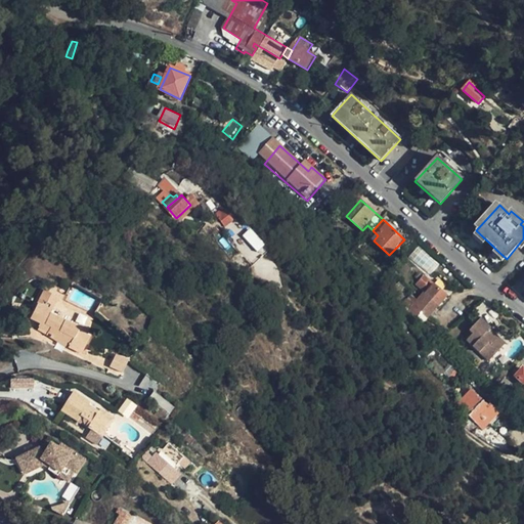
[(251,228),(244,235),(259,250),(265,244),(251,228)]
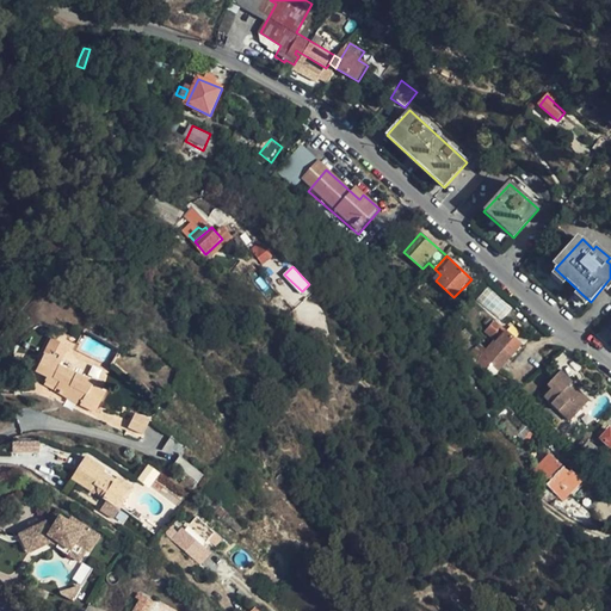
[(488,329),(495,321),(491,316),(483,323),(488,329)]
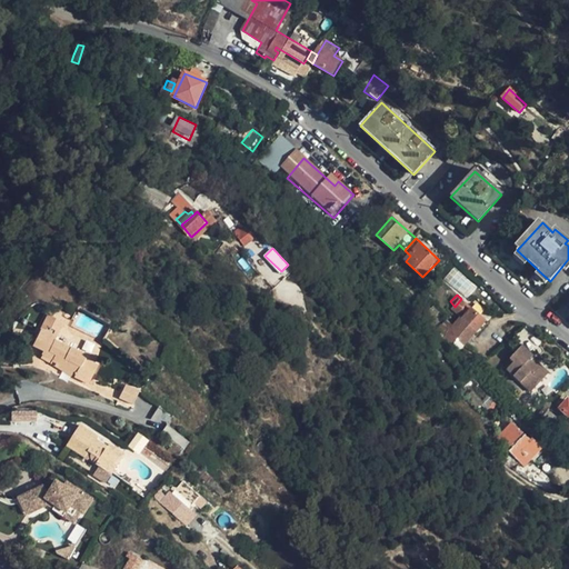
[(466,346),(476,336),(488,322),(475,310),(465,301),(455,310),(466,320),(462,323),(459,327),(457,329),(452,333),(466,346)]
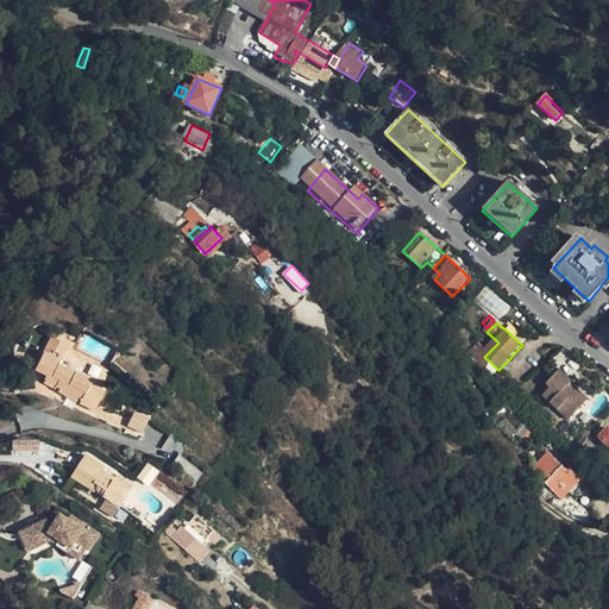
[(51,387),(83,405),(87,400),(90,402),(99,385),(51,362),(60,345),(43,336),(26,368),(41,376),(39,378),(52,384),(51,387)]
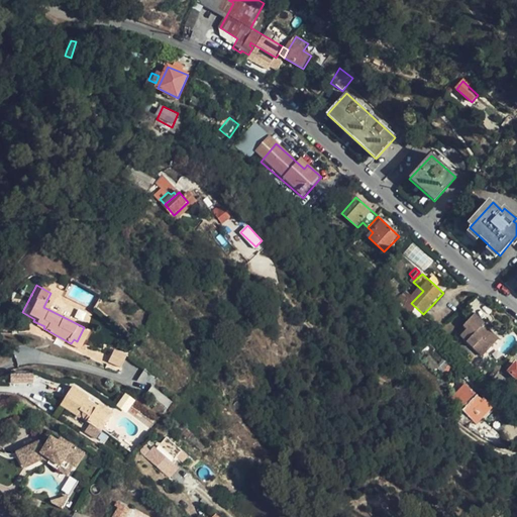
[(505,336),(479,313),(468,325),(470,327),(461,335),(487,356),(505,336)]
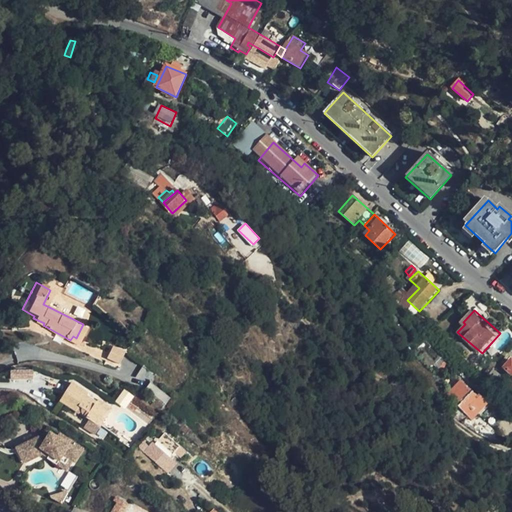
[(113,345),(108,358),(121,363),(126,350),(113,345)]
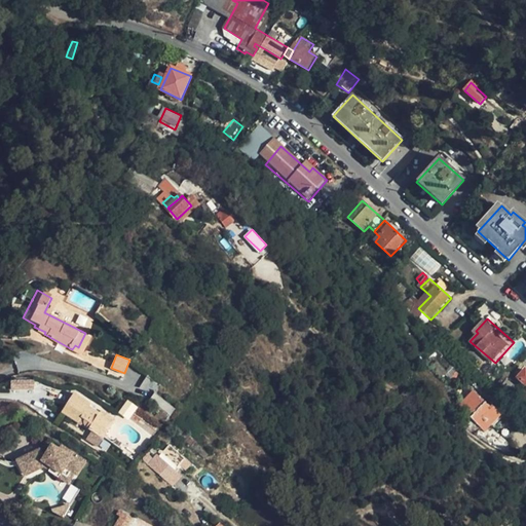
[(462,376),(452,365),(443,374),(454,384),(462,376)]
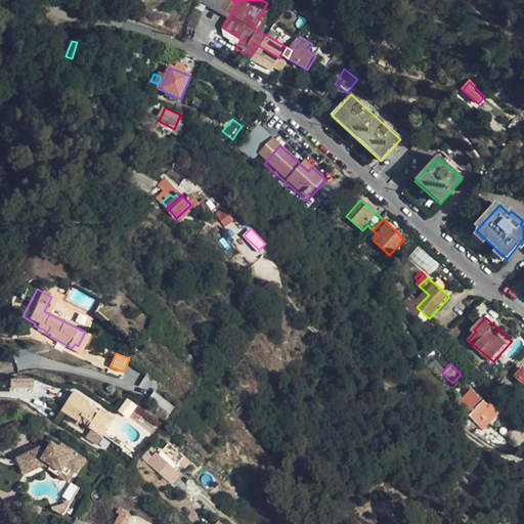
[(34,388),(34,378),(11,378),(11,388),(34,388)]
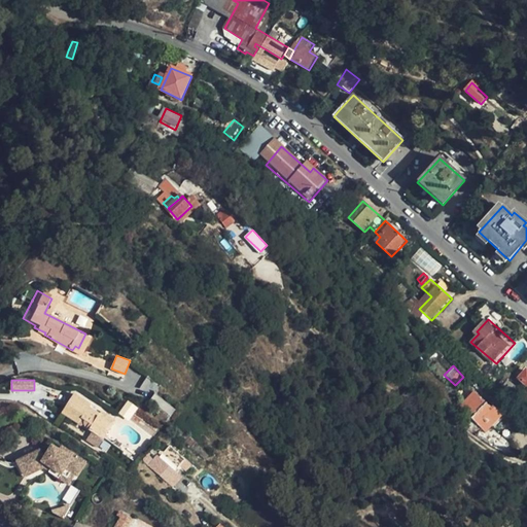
[(93,402),(95,400),(76,386),(63,405),(79,418),(83,414),(85,415),(86,423),(104,436),(116,421),(93,402)]
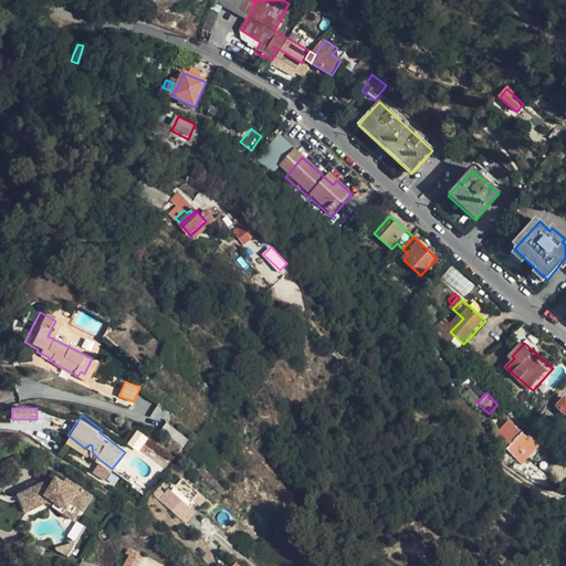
[(523,465),(542,448),(532,438),(528,440),(511,422),(500,433),(512,446),(509,450),(523,465)]
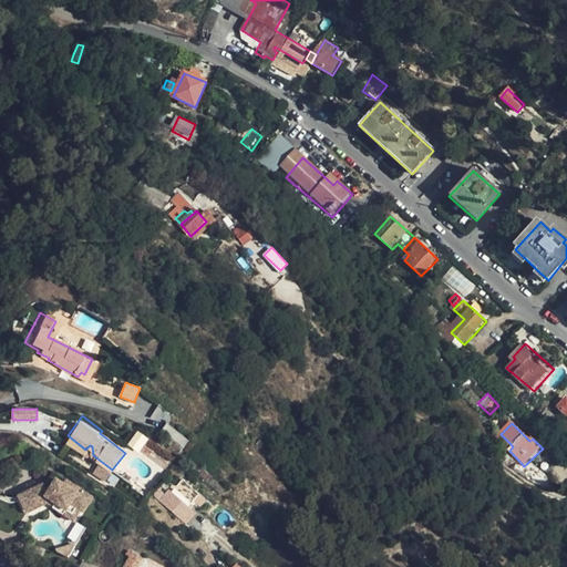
[(557,432),(566,440),(566,432),(562,428),(557,432)]
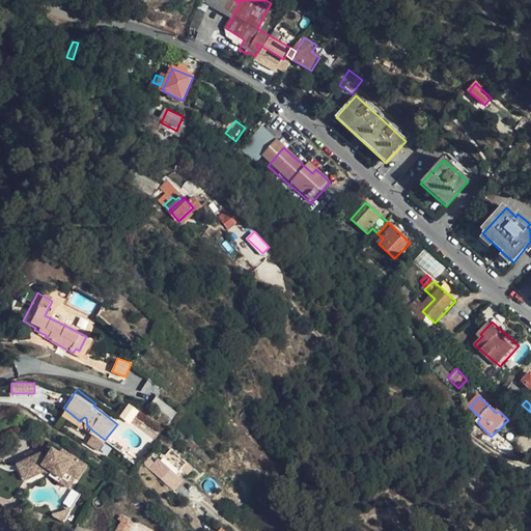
[(118,421),(95,403),(93,406),(117,424),(118,421)]
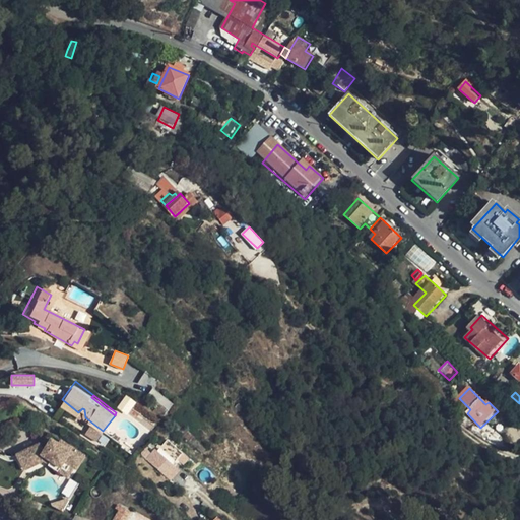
[(441,429),(448,421),(429,410),(426,417),(441,429)]
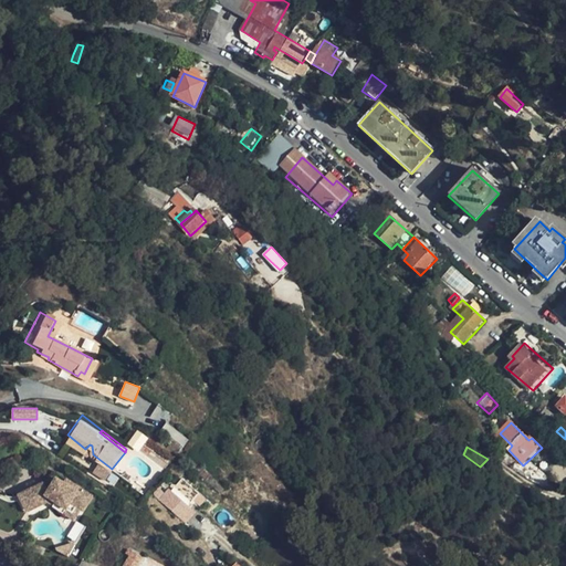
[(28,506),(51,495),(48,490),(50,489),(56,493),(62,496),(72,503),(75,499),(86,505),(91,498),(95,491),(71,475),(69,479),(59,473),(52,483),(48,477),(20,492),(28,506)]
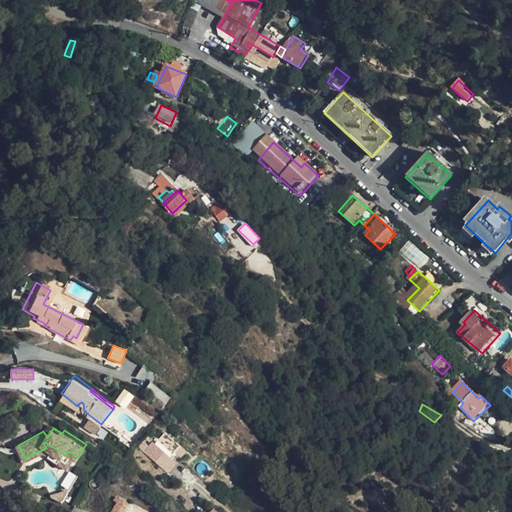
[(178,461),(187,450),(165,432),(156,442),(178,461)]
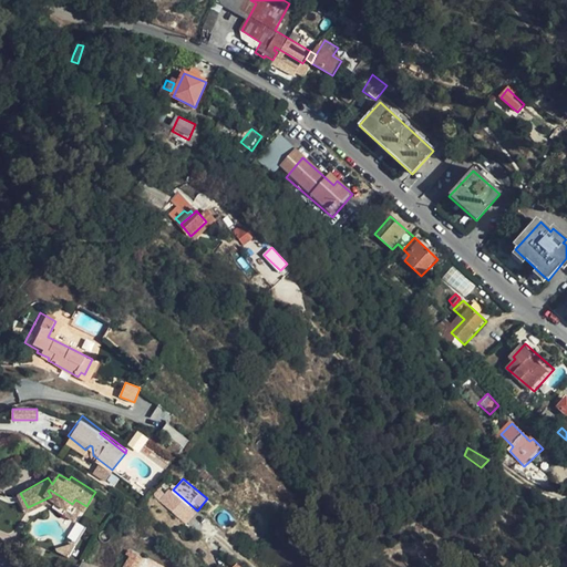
[(188,504),(169,488),(166,493),(161,500),(178,515),(188,504)]
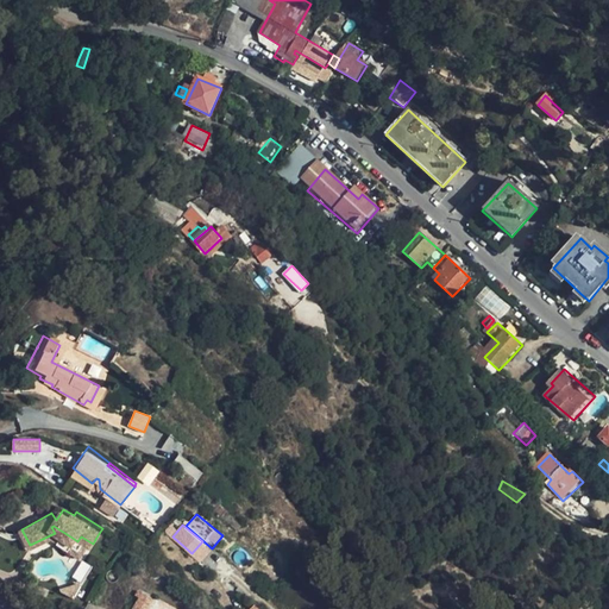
[(77,541),(67,534),(64,537),(75,544),(77,541)]
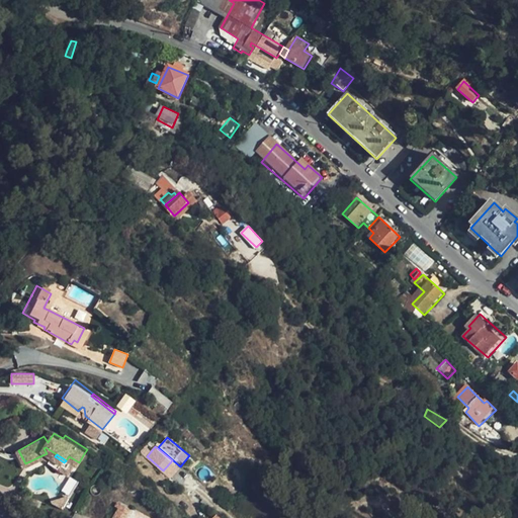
[(119,503),(111,517),(112,517),(126,517),(132,510),(119,503)]
